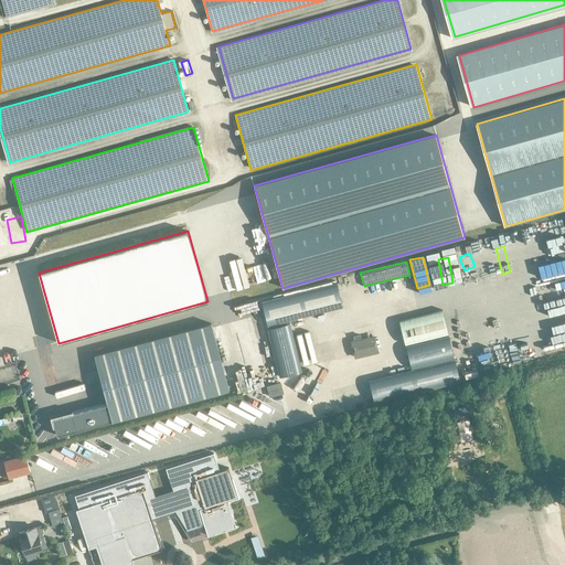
[(337,284),(260,301),(267,326),(342,308),(337,284)]
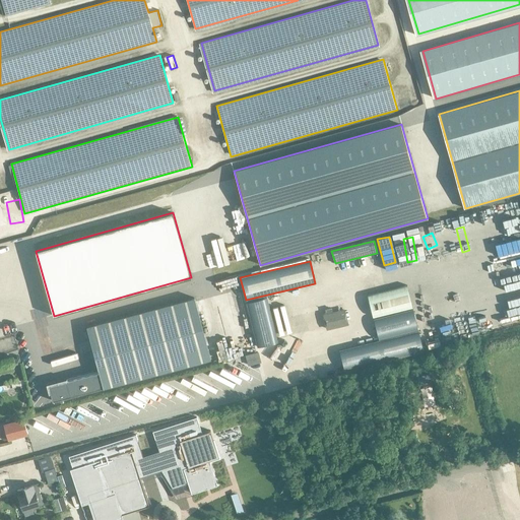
[(373,317),(412,308),(406,285),(367,296),(373,317)]
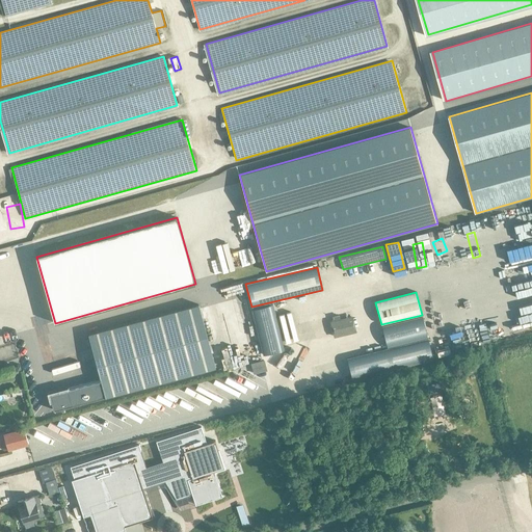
[(284,349),(272,303),(251,309),(264,354),(284,349)]
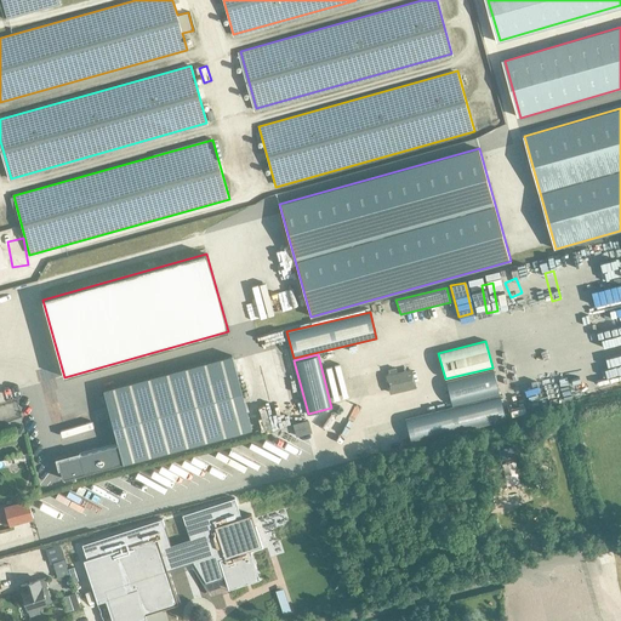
[(104,391),(118,444),(58,460),(63,479),(251,429),(232,357),(104,391)]
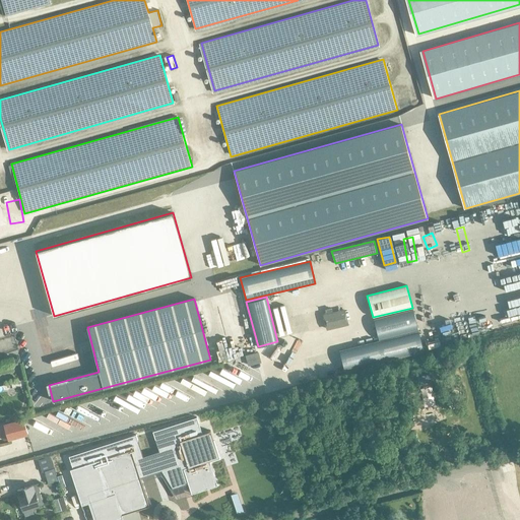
[(412,309),(373,320),(378,339),(417,329),(412,309)]
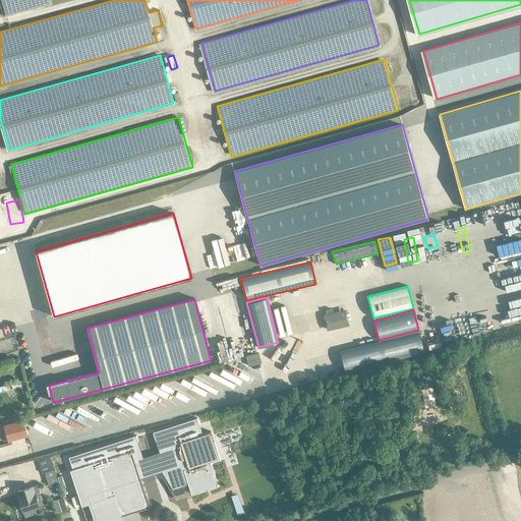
[(325,315),(325,320),(328,330),(349,326),(345,310),(325,315)]
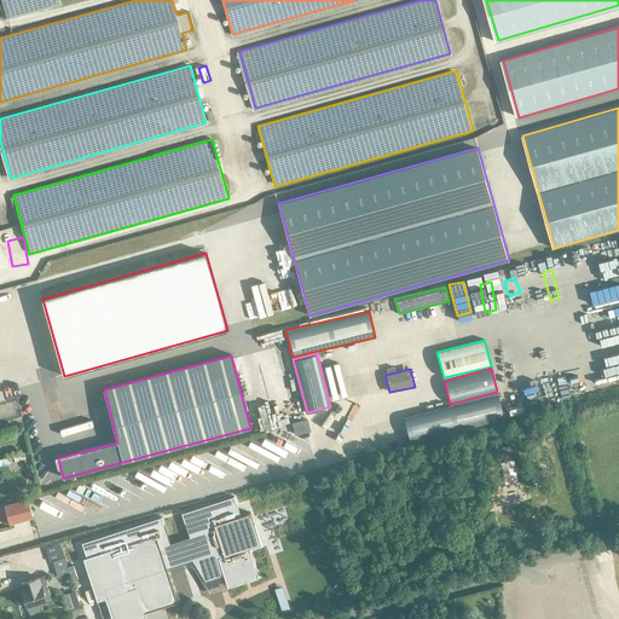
[(414,389),(392,392),(393,401),(415,399),(414,389)]
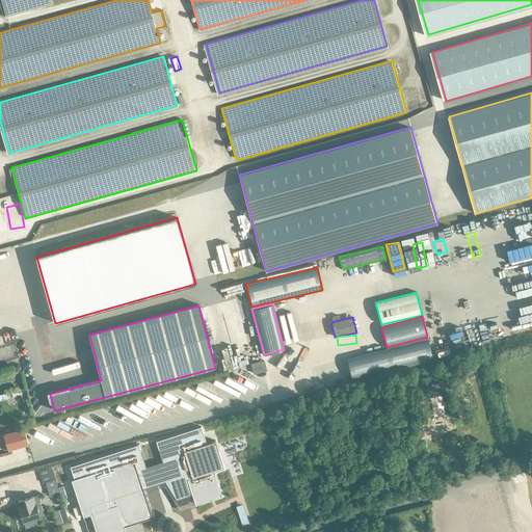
[(323,351),(329,349),(327,338),(320,339),(323,351)]
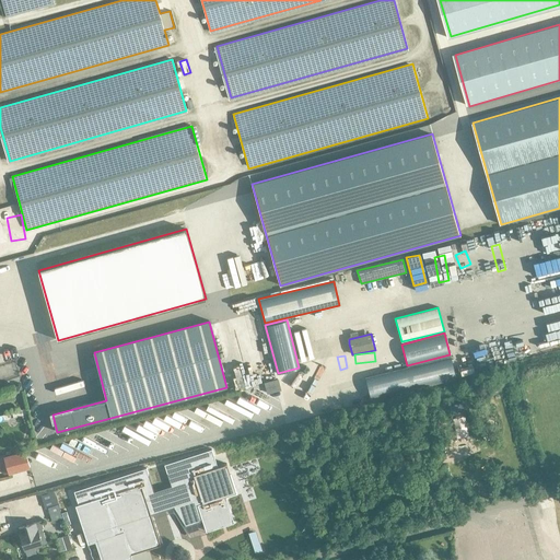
[(466,356),(458,357),(461,376),(468,376),(466,356)]
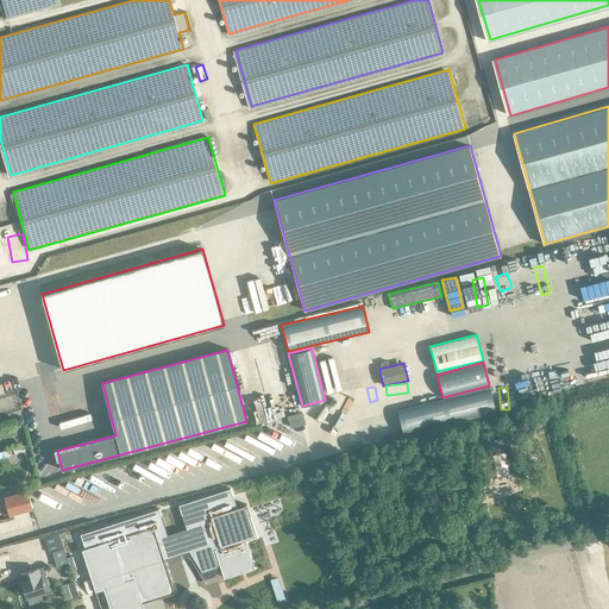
[(496,412),(490,388),(444,400),(397,410),(403,434),(496,412)]
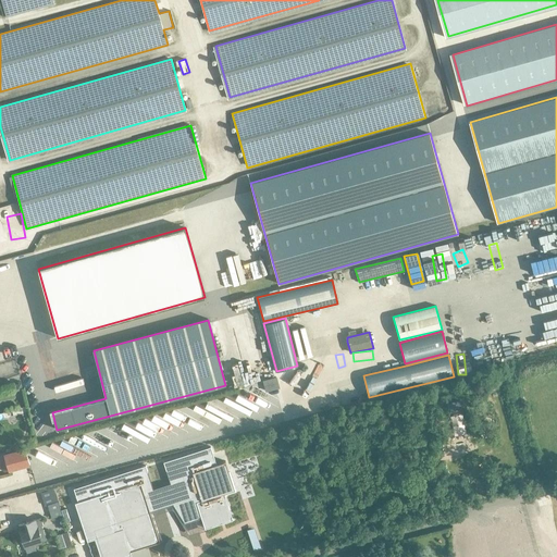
[(160,540),(153,519),(151,511),(160,508),(177,503),(183,520),(185,524),(201,519),(205,529),(233,520),(224,494),(235,491),(225,461),(217,465),(211,447),(163,462),(171,484),(153,490),(146,466),(74,489),(74,491),(73,492),(87,539),(88,540),(93,539),(96,537),(96,539),(101,556),(123,556),(132,555),(131,552),(161,542),(160,540)]
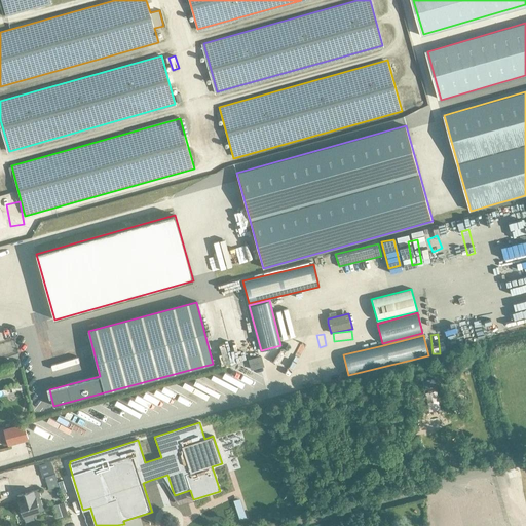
[(28,441),(24,424),(2,429),(6,446),(28,441)]
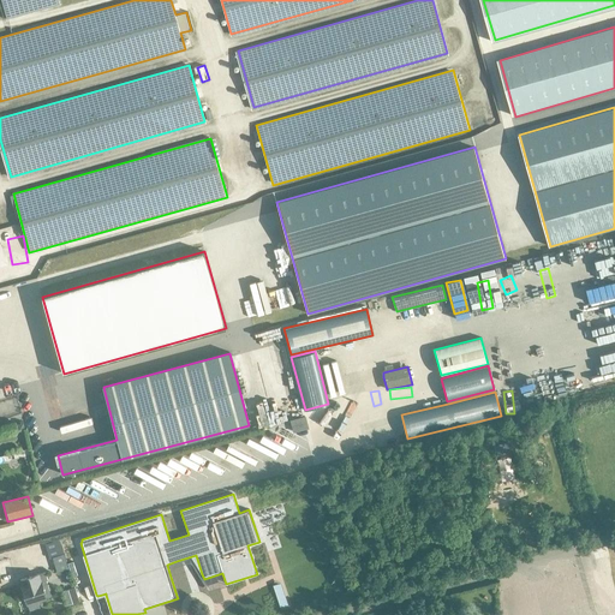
[(36,515),(11,523),(15,538),(41,530),(36,515)]
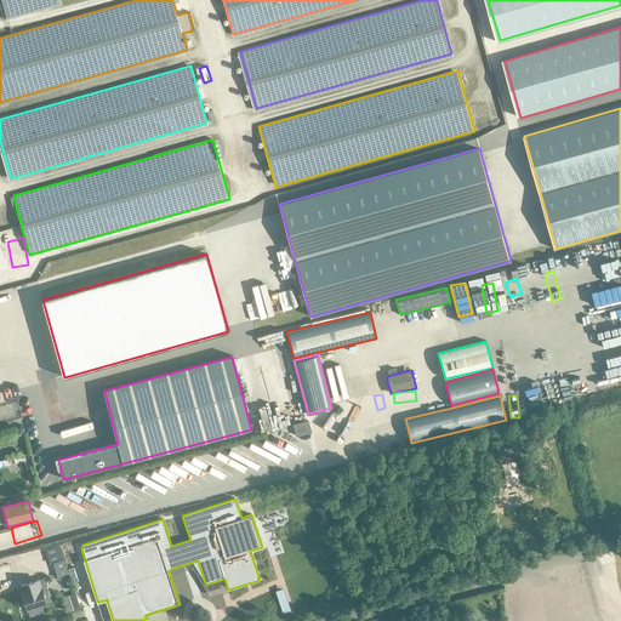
[(45,551),(50,565),(63,560),(60,547),(45,551)]
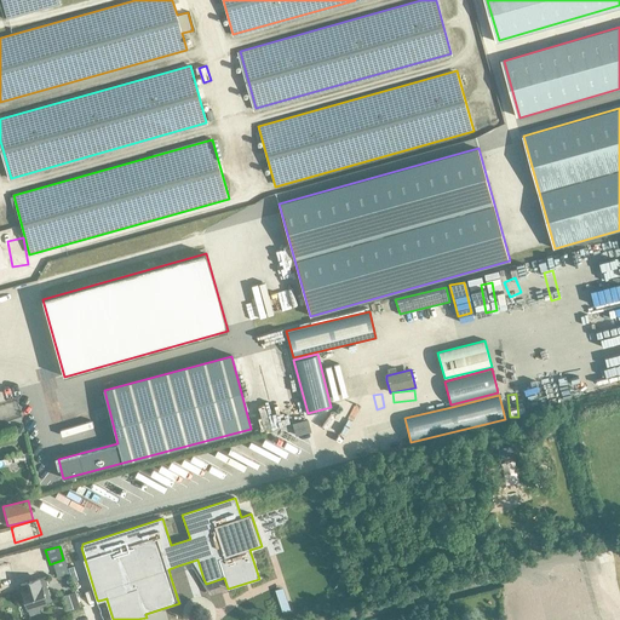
[(41,579),(22,585),(29,609),(53,602),(49,586),(50,585),(47,578),(41,580),(41,579)]
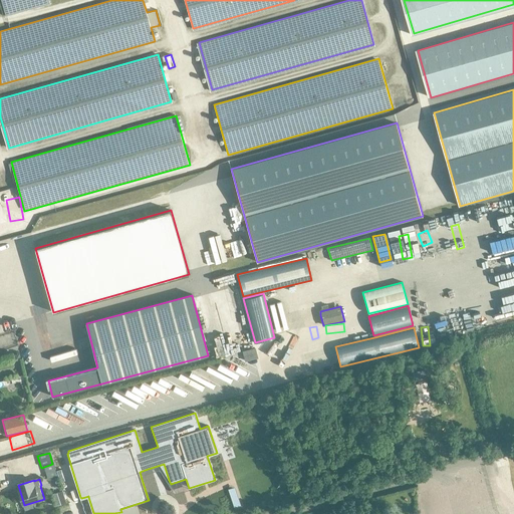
[(57,492),(61,504),(66,503),(63,491),(57,492)]
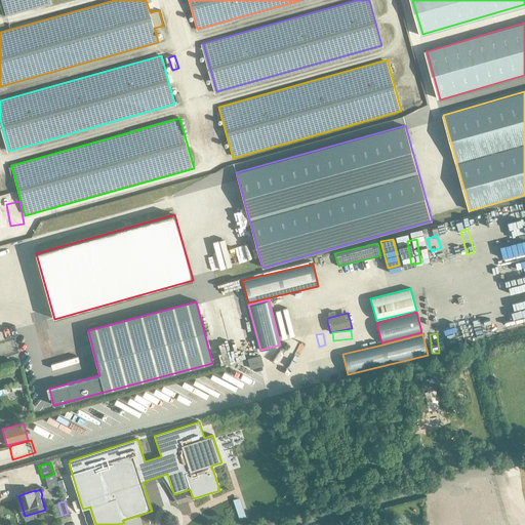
[(63,515),(58,502),(53,505),(57,517),(63,515)]
